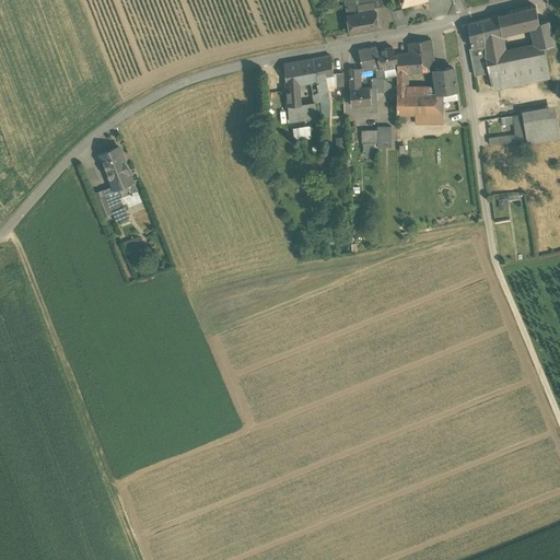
[(381,0),(345,0),(347,15),(375,11),(374,8),(383,7),(381,0)]
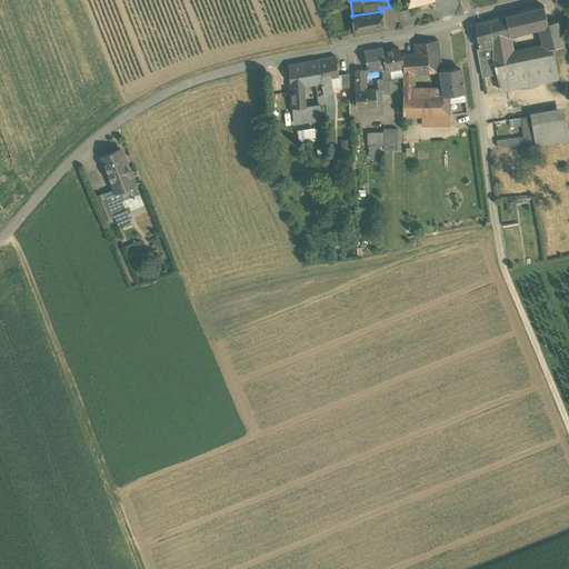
[(543,8),(507,17),(510,35),(541,27),(548,25),(548,23),(543,8)]
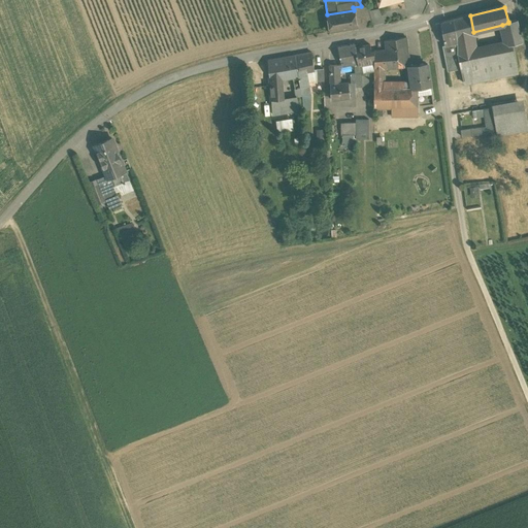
[(354,10),(327,14),(330,31),(357,27),(354,10)]
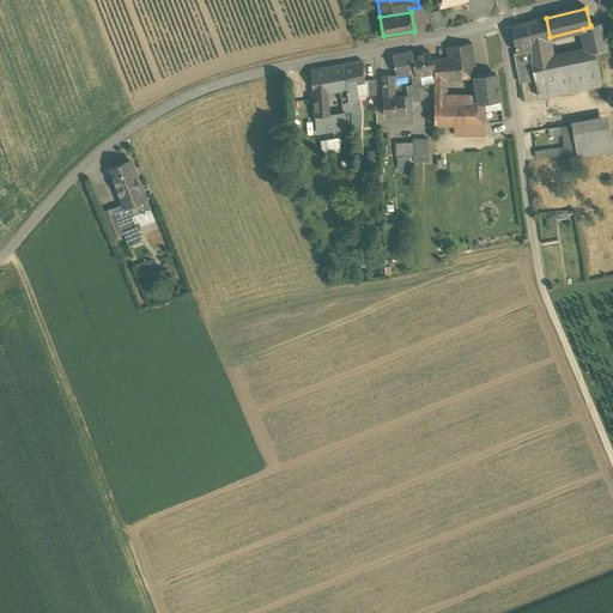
[(546,18),(526,23),(530,42),(547,37),(550,37),(546,18)]
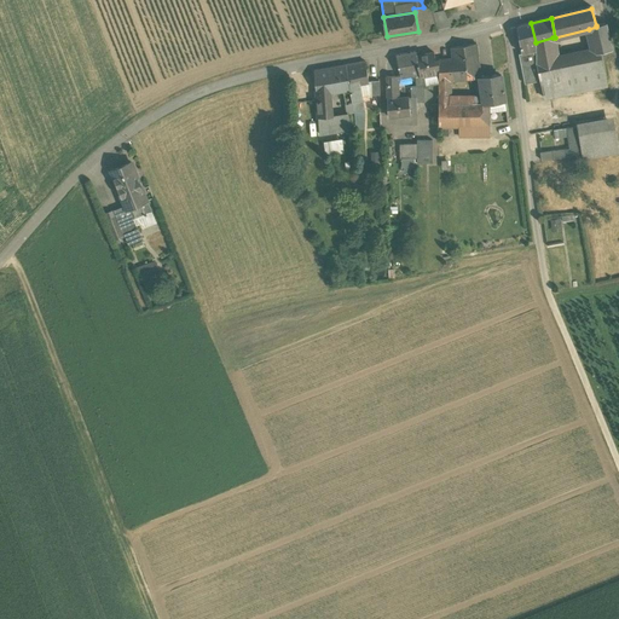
[(531,23),(518,27),(522,53),(537,51),(537,44),(536,45),(536,42),(531,23)]
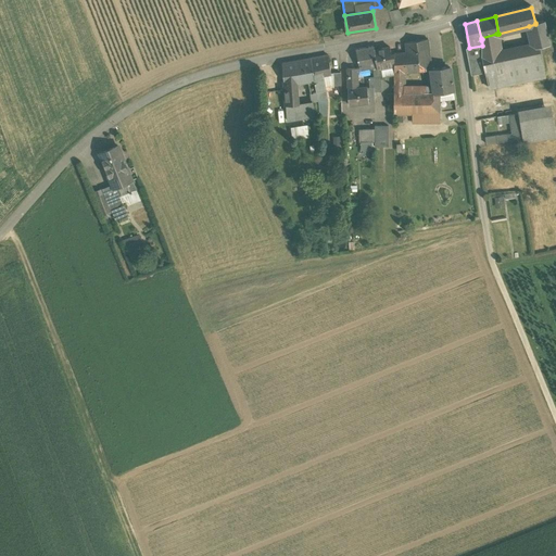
[(543,21),(535,23),(535,24),(529,26),(534,48),(534,49),(540,48),(550,46),(543,21)]
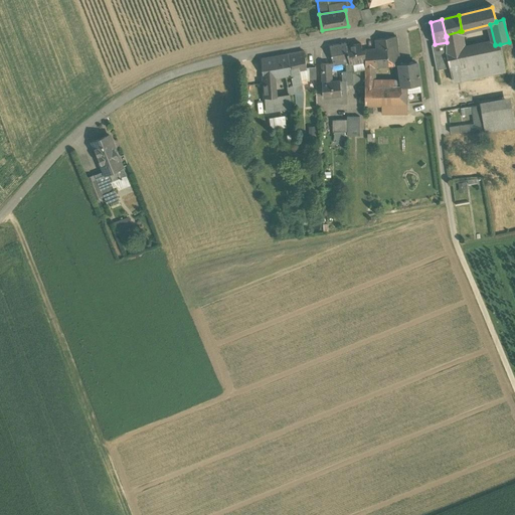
[(460,31),(446,35),(446,37),(447,36),(447,42),(447,45),(462,42),(460,31)]
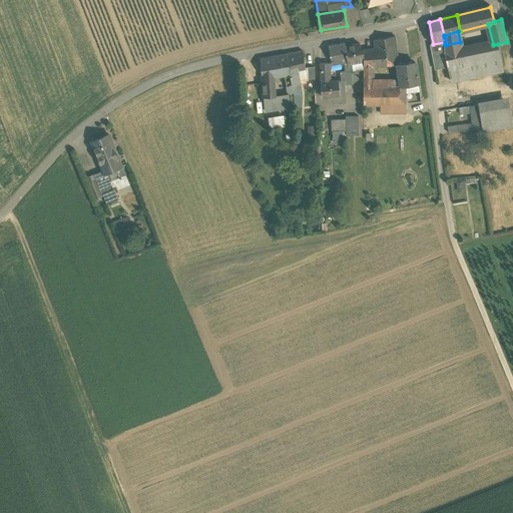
[(395,37),(375,40),(375,49),(376,56),(384,55),(385,64),(398,63),(395,37)]
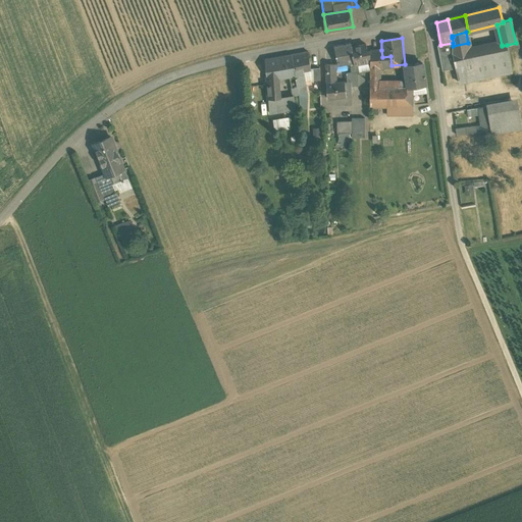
[(453,43),(440,45),(441,52),(438,53),(442,70),(456,68),(456,67),(453,53),(453,46),(453,43)]
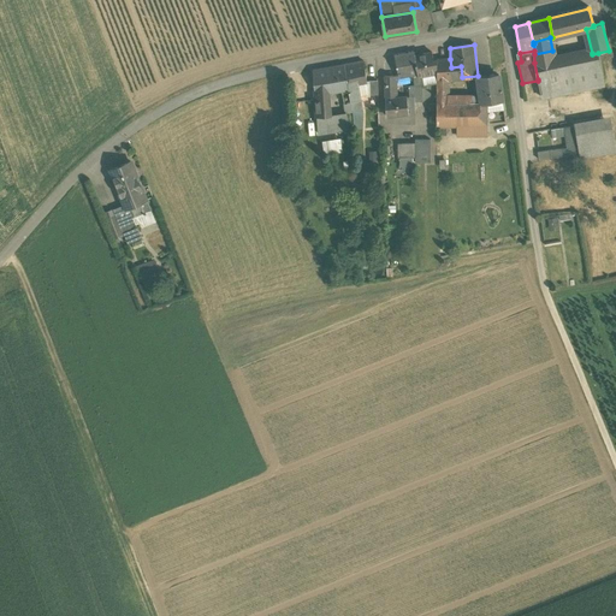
[(573,57),(555,60),(552,51),(534,54),(534,63),(538,80),(538,81),(542,98),(579,90),(573,57)]
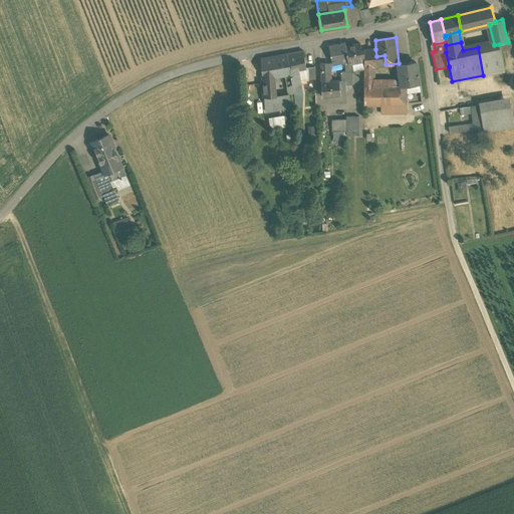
[(345,43),(329,47),(332,63),(346,61),(348,61),(345,46),(345,43)]
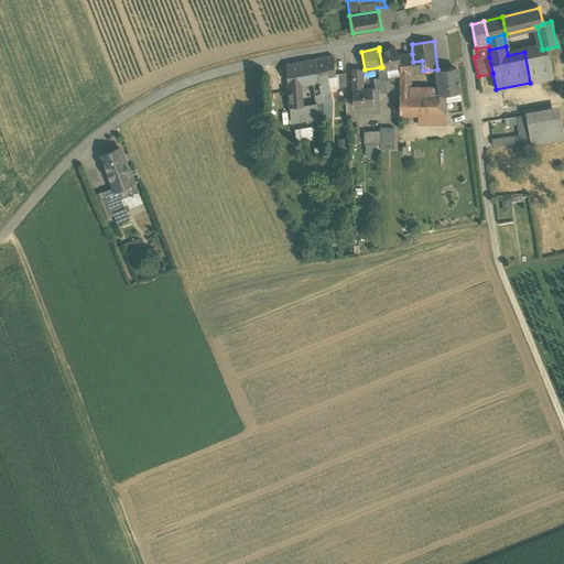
[(396,47),(379,51),(382,67),(382,69),(387,69),(400,66),(400,55),(400,54),(397,55),(396,47)]
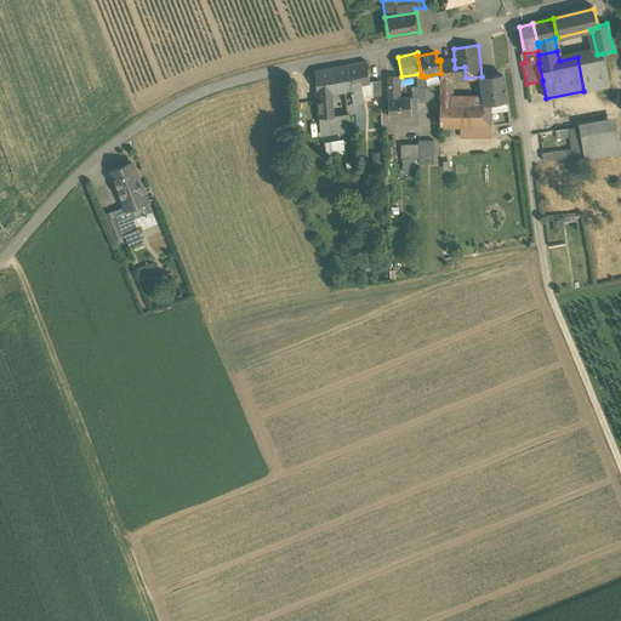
[(597,55),(597,53),(577,57),(584,91),(608,86),(603,53),(597,55)]
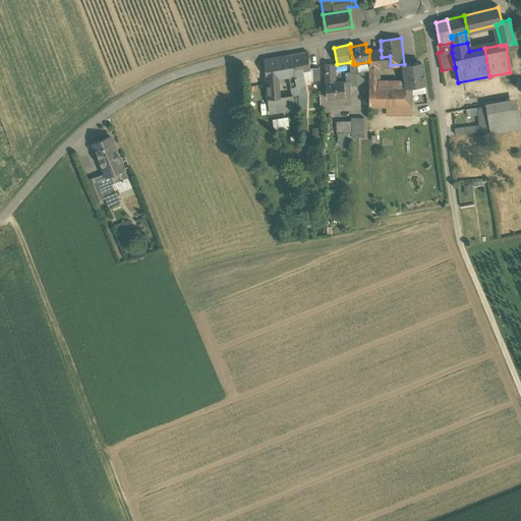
[(381,50),(369,51),(369,61),(369,69),(379,68),(391,67),(391,65),(390,56),(382,57),(381,50)]
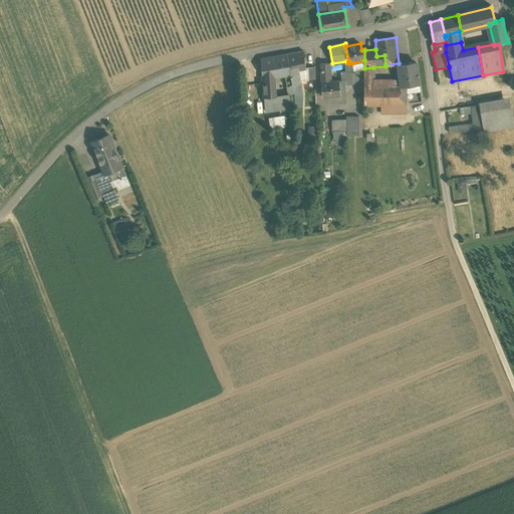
[(303,50),(287,53),(290,71),(298,69),(306,68),(303,50)]
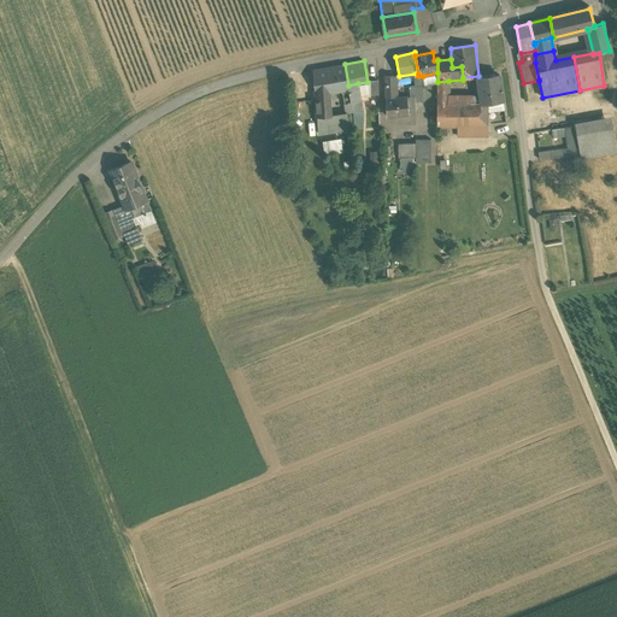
[(345,64),(313,71),(316,92),(324,89),(325,93),(328,93),(345,89),(345,88),(344,87),(348,86),(345,64)]
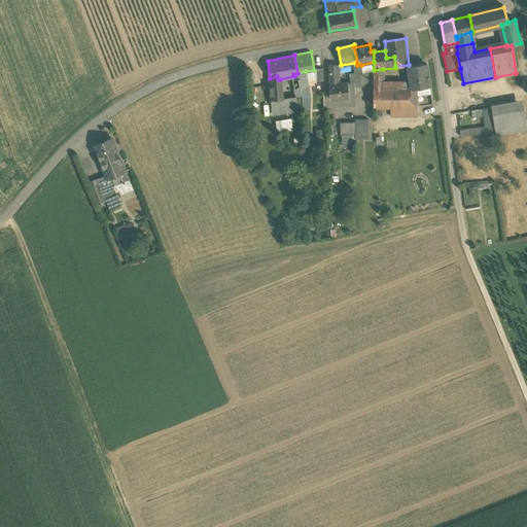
[(426,65),(409,67),(411,89),(416,88),(429,85),(426,65)]
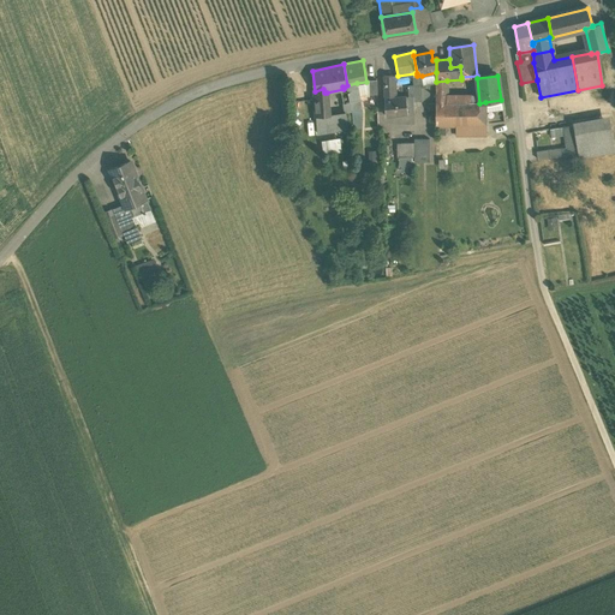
[(447,81),(436,82),(436,103),(446,103),(447,81)]
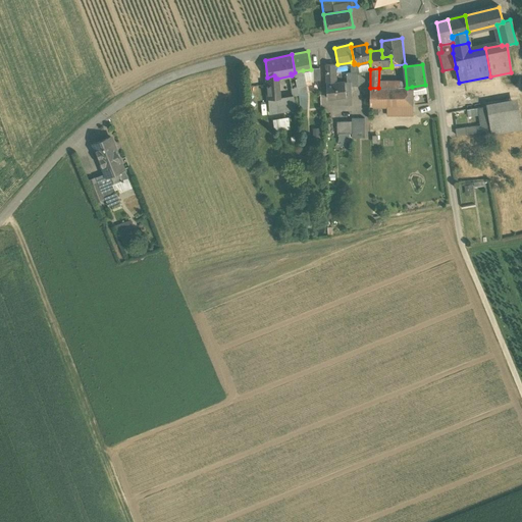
[(303,70),(295,72),(295,74),(299,94),(307,93),(303,70)]
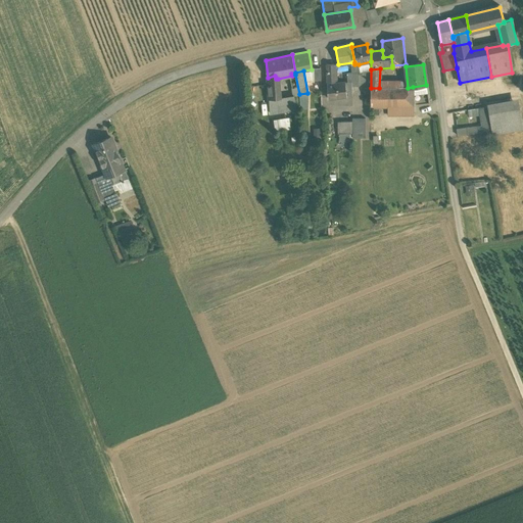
[(275,76),(268,78),(270,100),(281,98),(280,84),(278,84),(278,79),(276,79),(275,76)]
